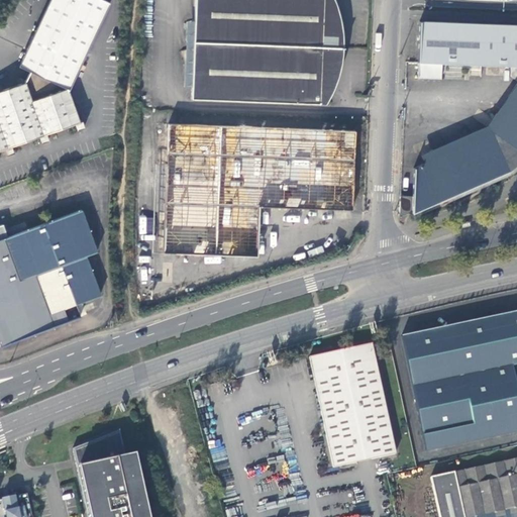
[(0,148),(3,148),(5,154),(12,152),(10,145),(38,135),(40,141),(47,139),(45,133),(60,127),(74,122),(76,128),(83,126),(81,119),(78,120),(67,91),(92,34),(107,1),(103,0),(46,0),(17,64),(29,70),(23,82),(0,89),(0,148)]
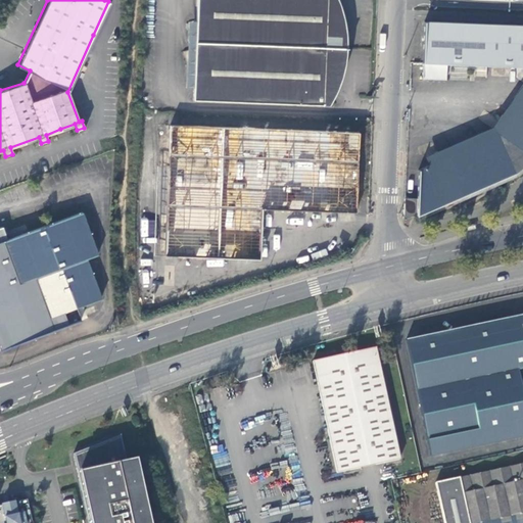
[(198,0),(199,21),(196,88),(195,100),(331,106),(335,98),(339,92),(342,85),(344,77),(346,67),(348,58),(348,48),(348,35),(347,26),(344,12),(341,2),(340,0),(198,0)]
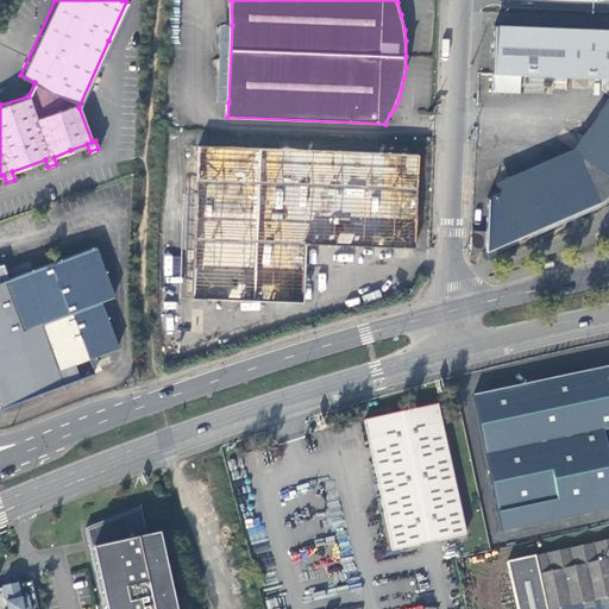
[(228,102),(232,25),(220,25),(217,101),(228,102)]
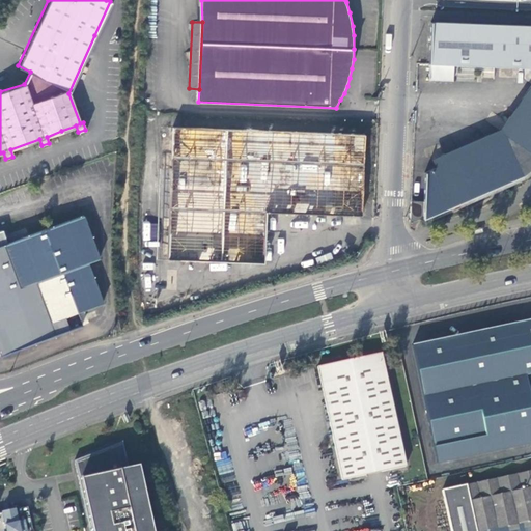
[(424,201),(424,220),(526,176),(530,172),(530,25),(512,25),(494,24),(431,22),(430,64),(430,81),(454,81),(455,65),(530,68),(530,104),(509,136),(437,167),(426,172),(424,201)]
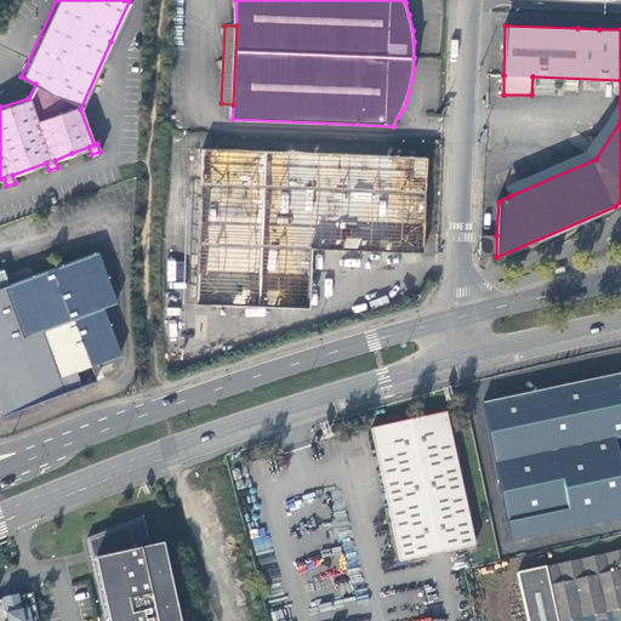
[(506,186),(511,195),(596,159),(620,121),(620,101),(587,151),(506,186)]
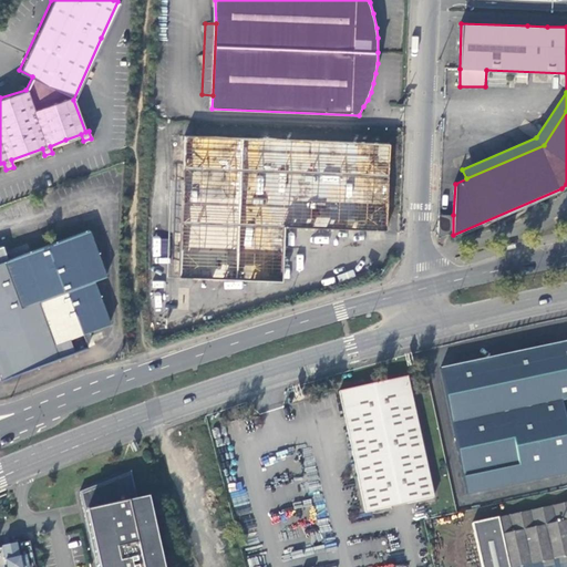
[(184,179),(181,277),(216,278),(284,281),(287,227),(319,228),(388,230),(391,143),(185,136),(184,179)]
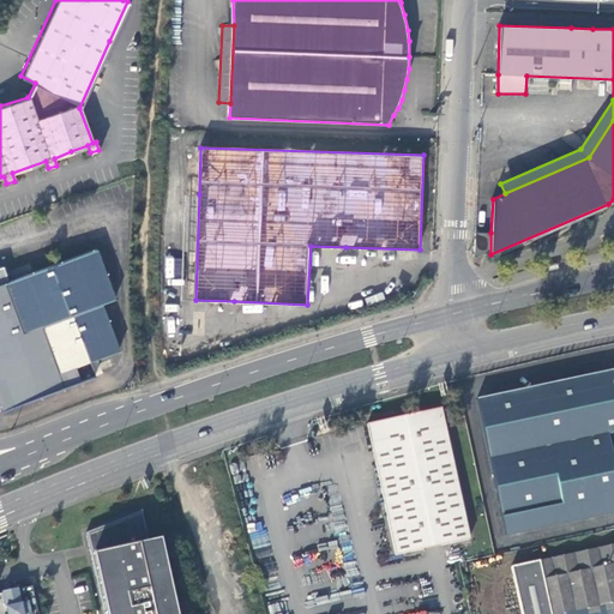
[(181,300),(196,300),(199,194),(185,194),(181,300)]
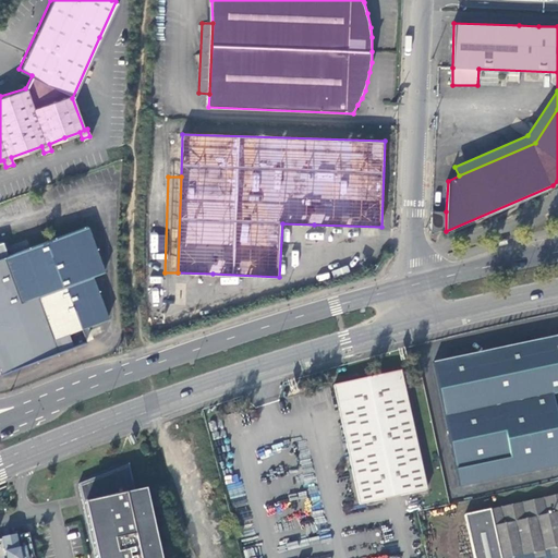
[(557,181),(553,185),(446,231),(449,238),(524,208),(544,193),(557,183),(557,181)]
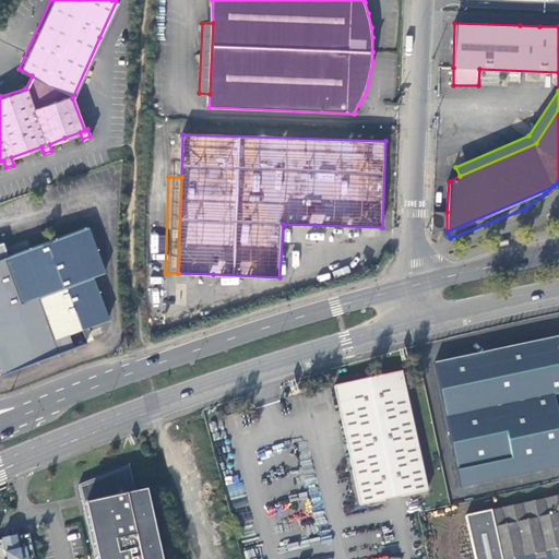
[(433,211),(432,229),(447,232),(447,212),(433,211)]
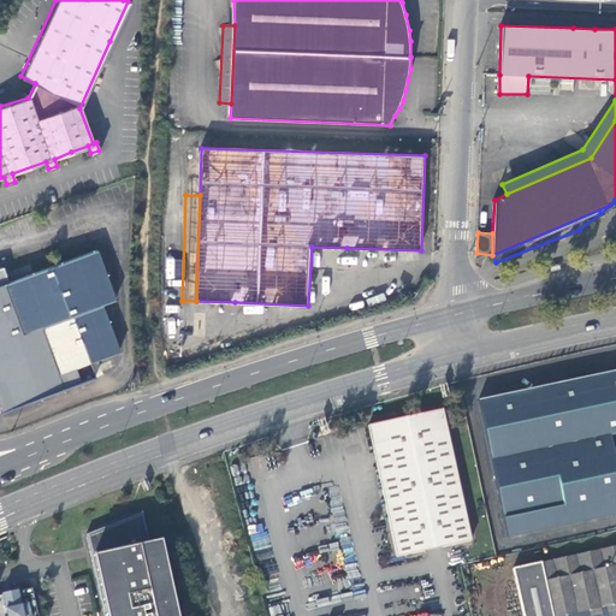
[(0,412),(1,416),(83,386),(77,372),(120,355),(102,308),(116,303),(96,253),(10,286),(4,271),(0,272),(0,412)]
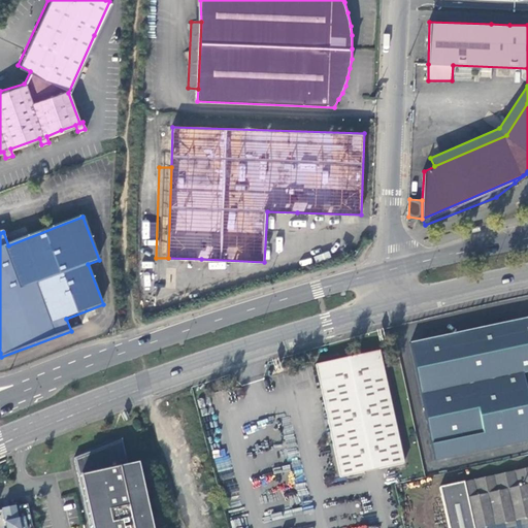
[(527,319),(409,343),(435,461),(527,442),(527,319)]
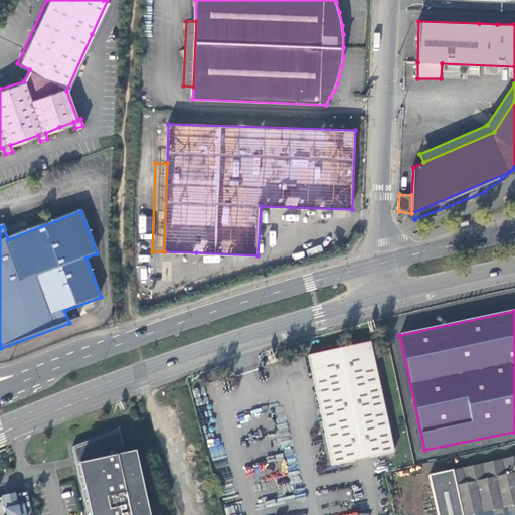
[(371,342),(308,356),(324,434),(332,467),(395,453),(371,342)]
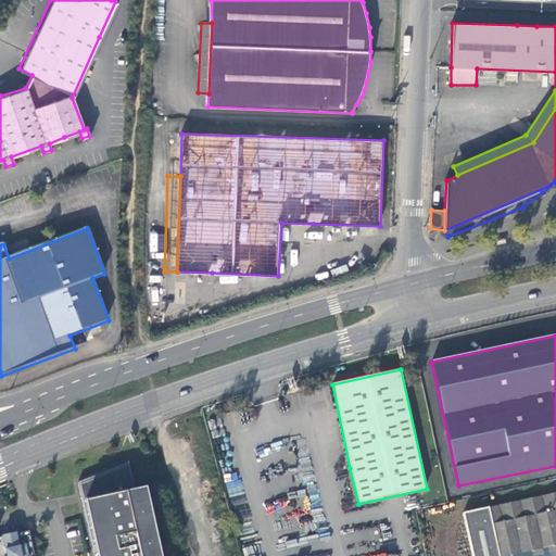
[(160,555),(144,488),(136,490),(129,462),(79,481),(83,496),(96,554),(97,554),(97,555),(160,555)]
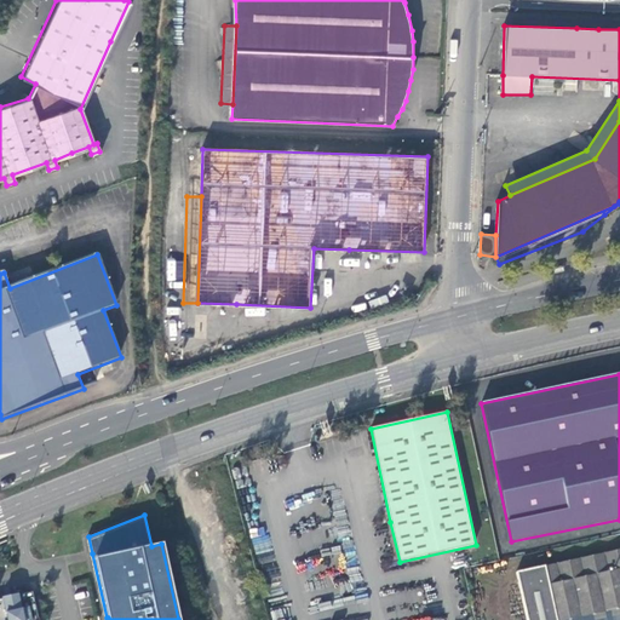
[(619,550),(518,572),(528,619),(569,619),(619,609),(619,550)]
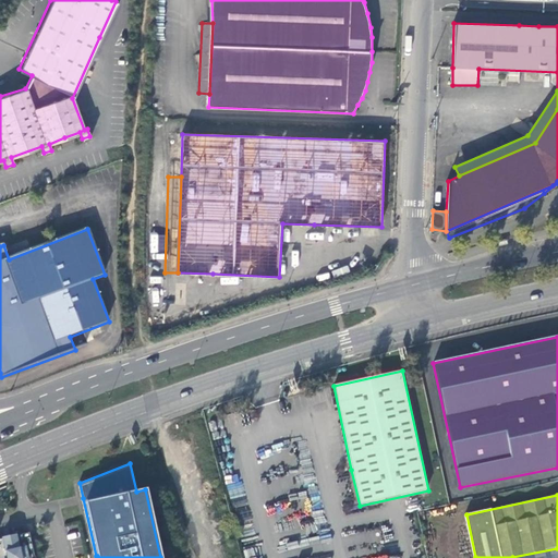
[(35,557),(31,531),(0,536),(0,557),(35,557)]
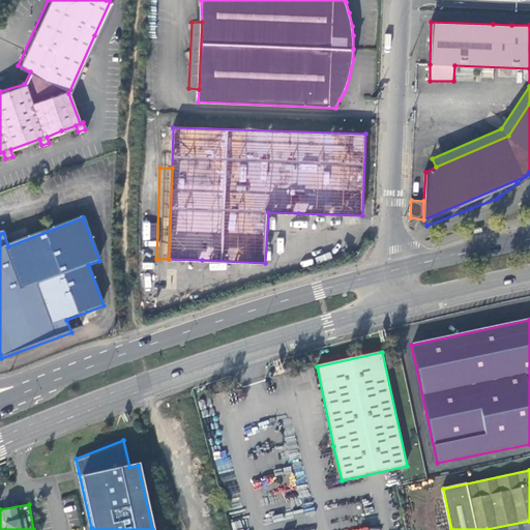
[(529,529),(529,521),(487,529),(529,529)]
